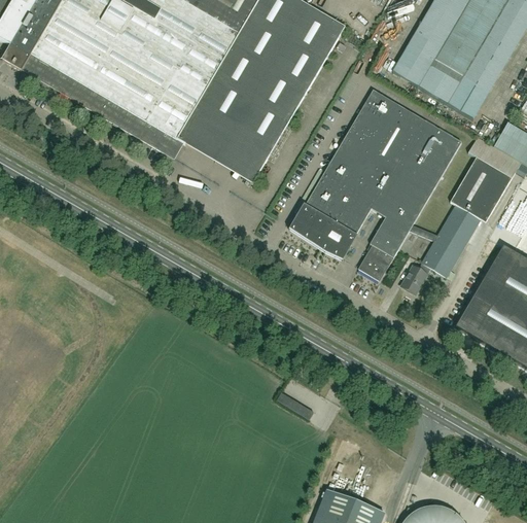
[(0,0),(0,37),(10,43),(2,58),(21,69),(23,68),(174,157),(183,141),(177,137),(195,108),(270,153),(346,25),(303,0),(0,0)]
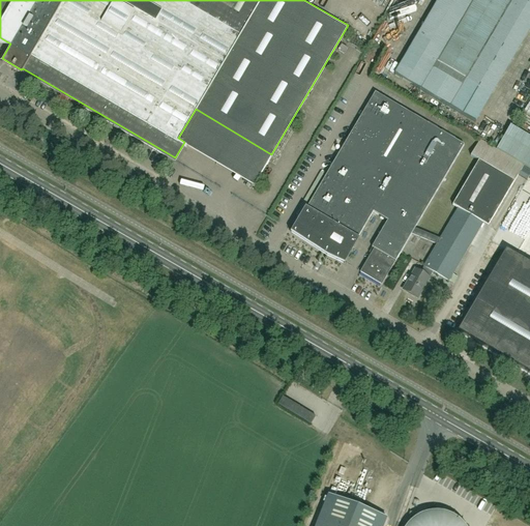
[(529,25),(529,0),(437,0),(395,70),(476,118),(529,25)]
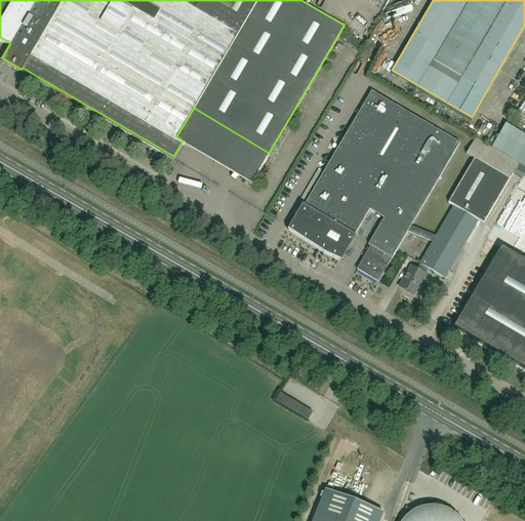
[(370,67),(377,70),(387,52),(380,49),(370,67)]
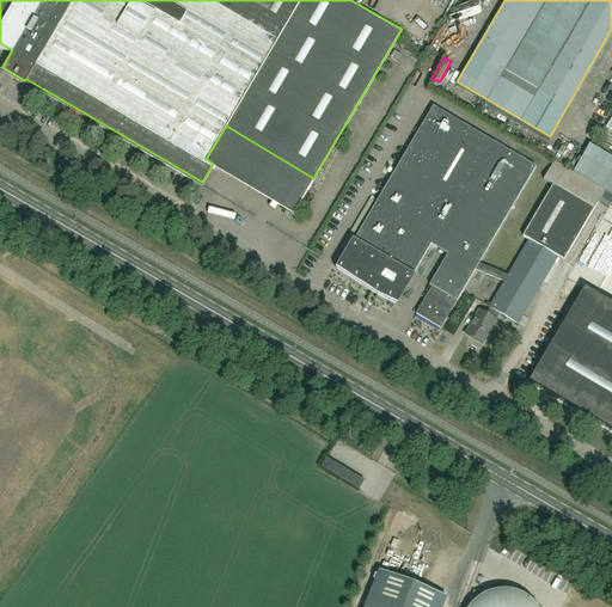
[(475,265),(505,279),(507,274),(478,261),(536,163),(490,136),(484,146),(451,127),(457,118),(432,103),(337,264),(397,299),(430,240),(447,250),(429,281),(432,282),(416,310),(441,324),(475,265)]
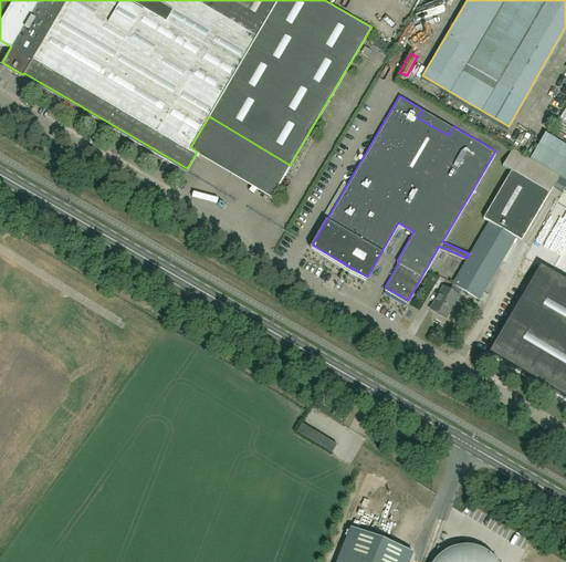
[(565,172),(565,137),(542,125),(536,136),(531,134),(523,149),(565,172)]
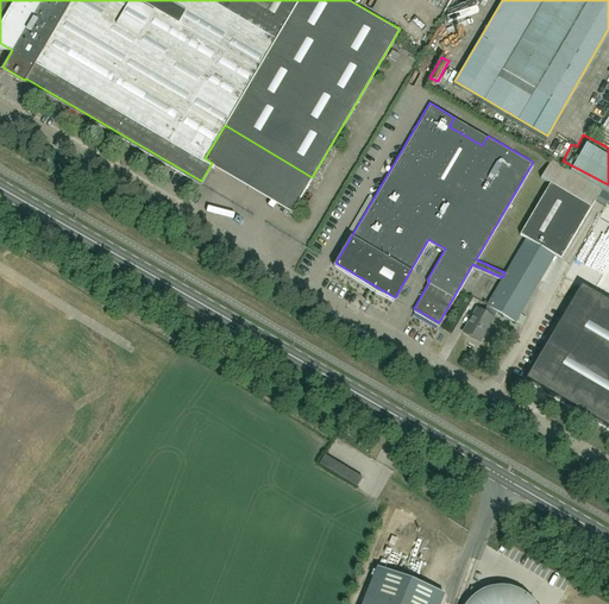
[(591,205),(596,196),(606,202),(608,196),(608,189),(571,167),(552,156),(541,175),(591,205)]
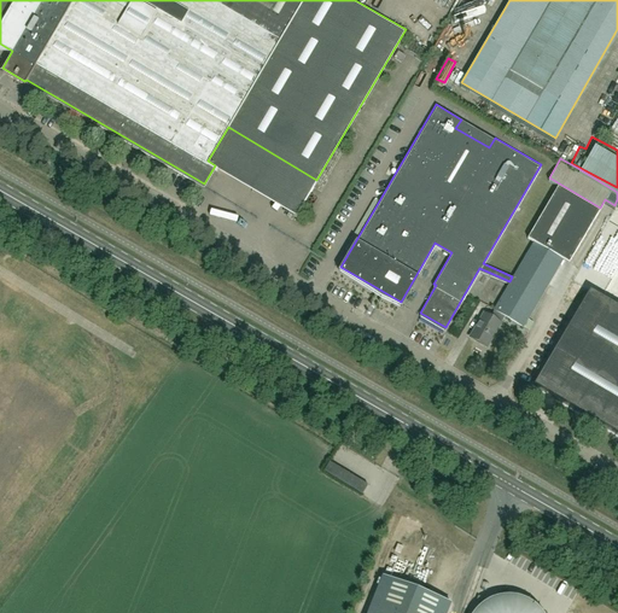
[(512,276),(509,281),(494,307),(495,307),(490,315),(500,320),(505,313),(523,323),(523,325),(564,256),(571,256),(600,208),(559,184),(528,235),(534,239),(512,276)]
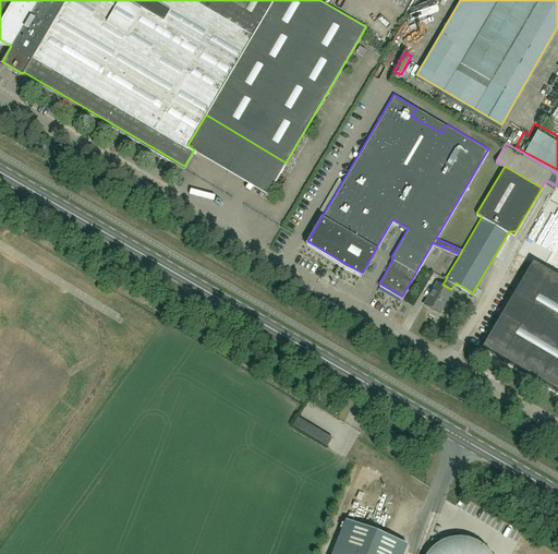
[(557,388),(557,274),(533,260),(483,345),(557,388)]
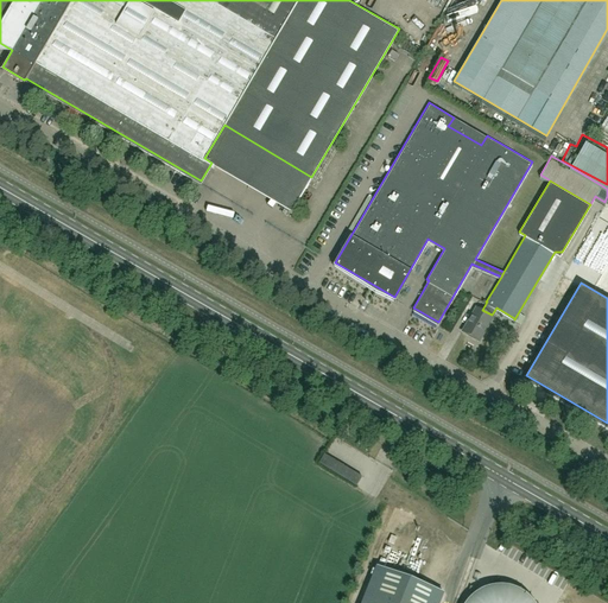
[(492,316),(492,315),(482,310),(475,306),(463,327),(480,336),(492,316)]
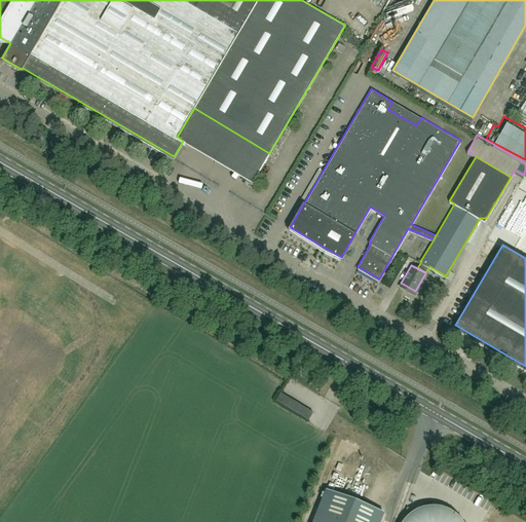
[(276,398),(308,417),(313,410),(280,390),(276,398)]
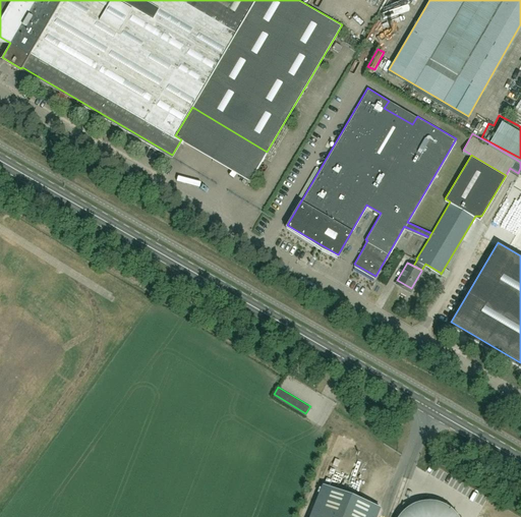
[(382,434),(379,439),(388,444),(390,439),(382,434)]
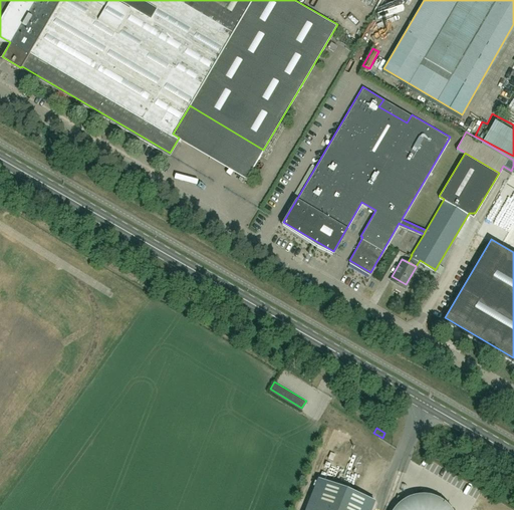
[(329,469),(334,460),(327,457),(323,466),(329,469)]
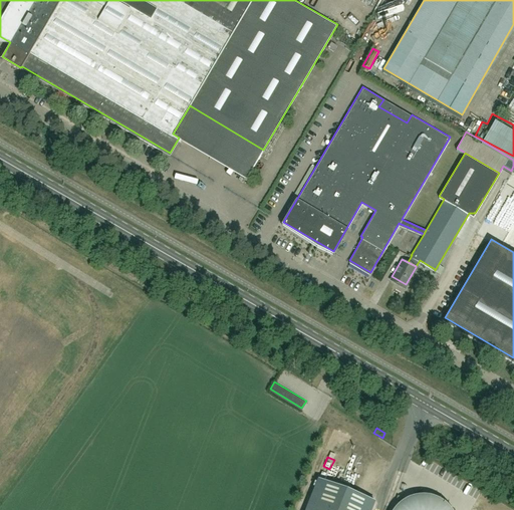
[(370,509),(374,499),(318,477),(309,498),(311,499),(308,506),(307,505),(304,509),(370,509)]
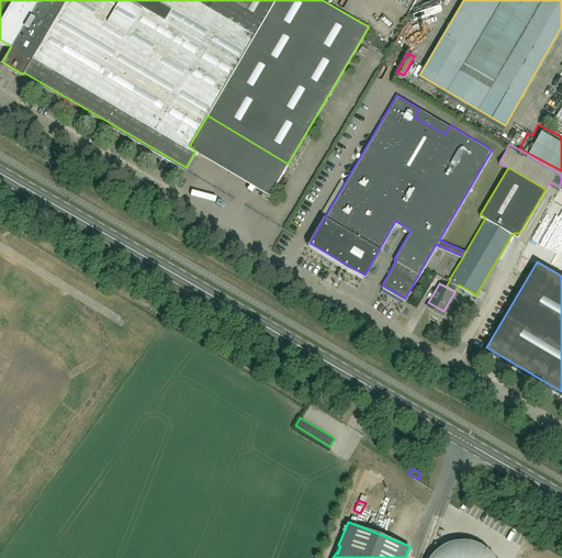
[(495,557),(493,555),(487,548),(481,544),(474,539),(465,538),(458,538),(450,539),(442,543),(436,548),(430,554),(427,557),(495,557)]
